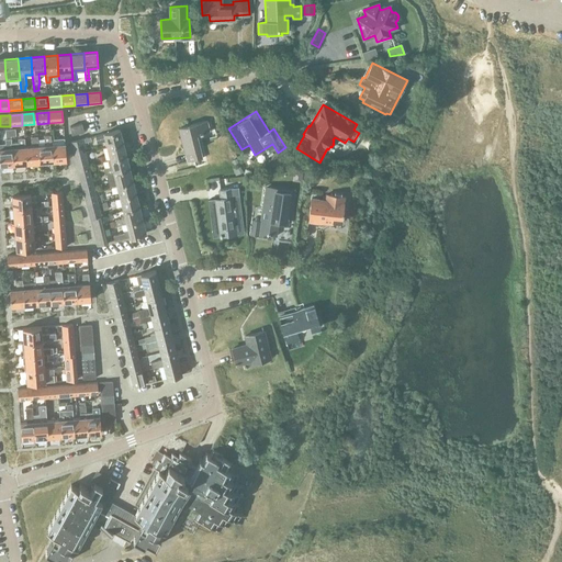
[(177,127),(186,163),(202,158),(200,149),(201,149),(197,134),(210,131),(206,120),(177,127)]
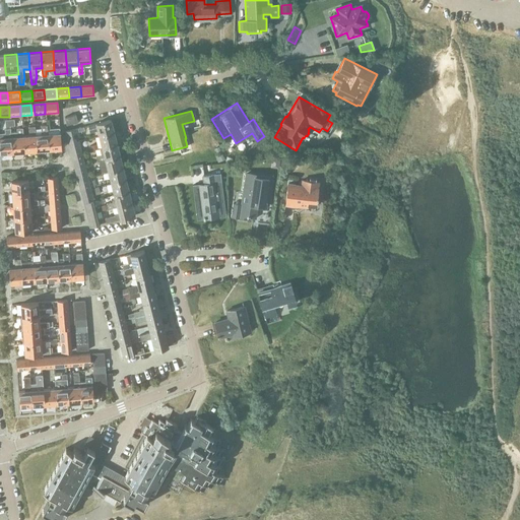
[(62,118),(64,125),(75,122),(73,115),(62,118)]
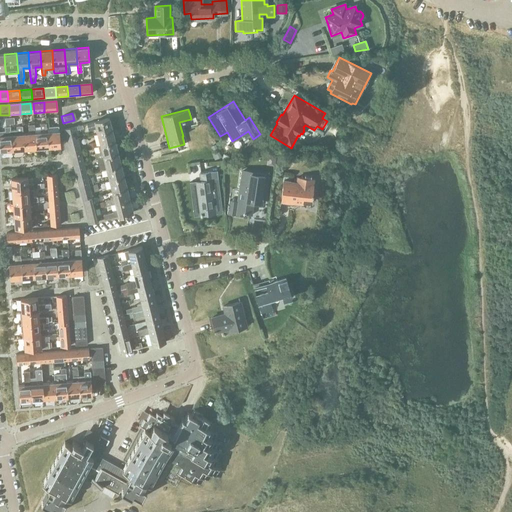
[(95,129),(97,134),(112,130),(109,118),(94,123),(88,124),(90,130),(95,129)]
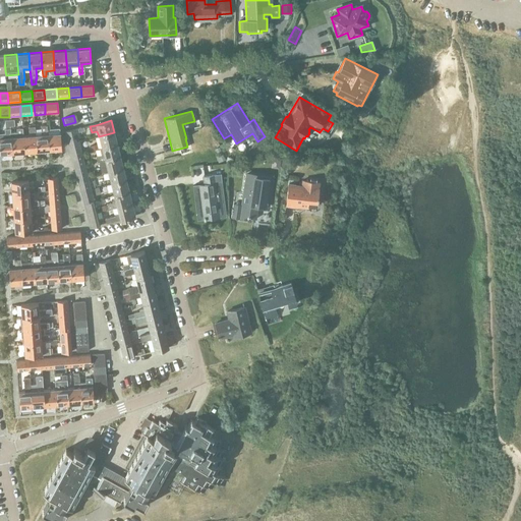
[(41,135),(35,136),(37,152),(49,151),(47,130),(46,125),(40,126),(41,135)]
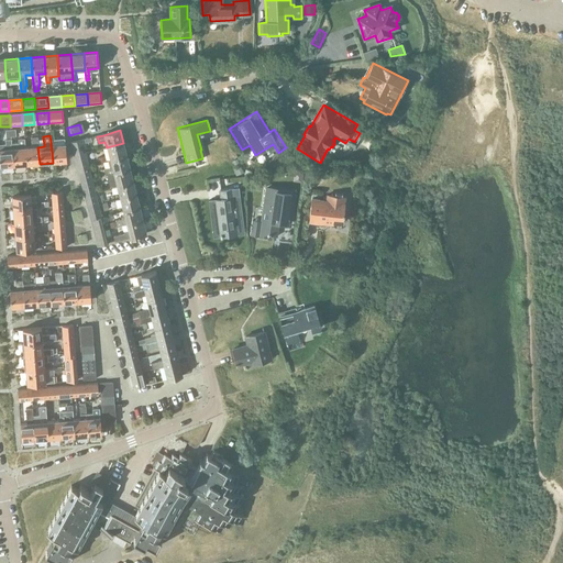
[(31,147),(24,148),(26,165),(40,164),(37,147),(36,136),(30,138),(31,147)]
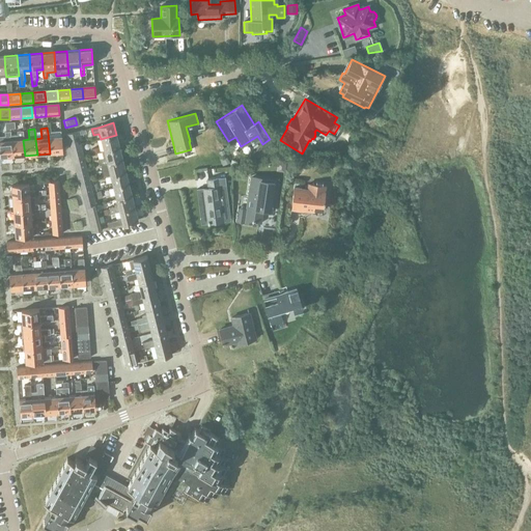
[(10,136),(10,141),(12,157),(25,156),(23,140),(23,131),(17,132),(17,135),(10,136)]
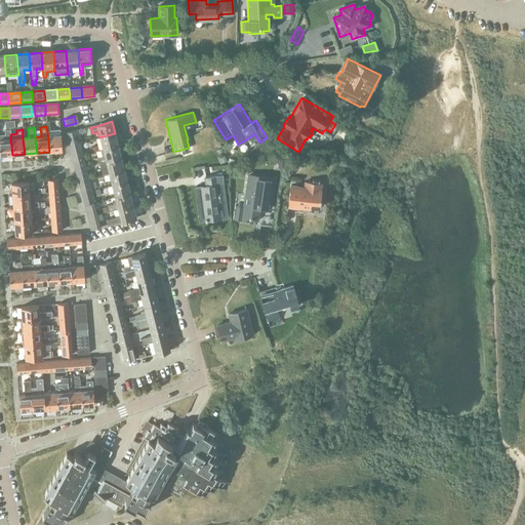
[(59,129),(47,131),(49,152),(62,150),(59,129)]
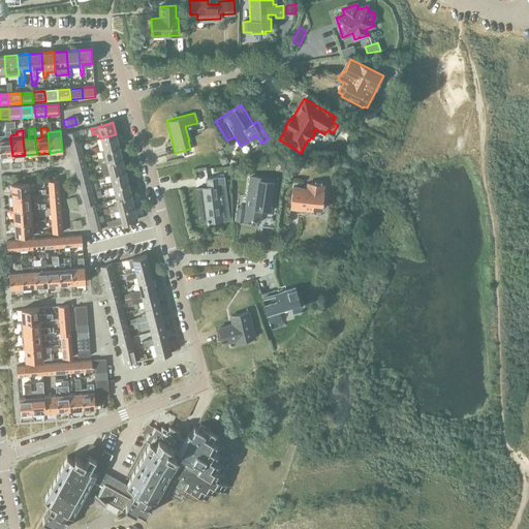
[(66,134),(69,147),(80,144),(75,131),(66,134)]
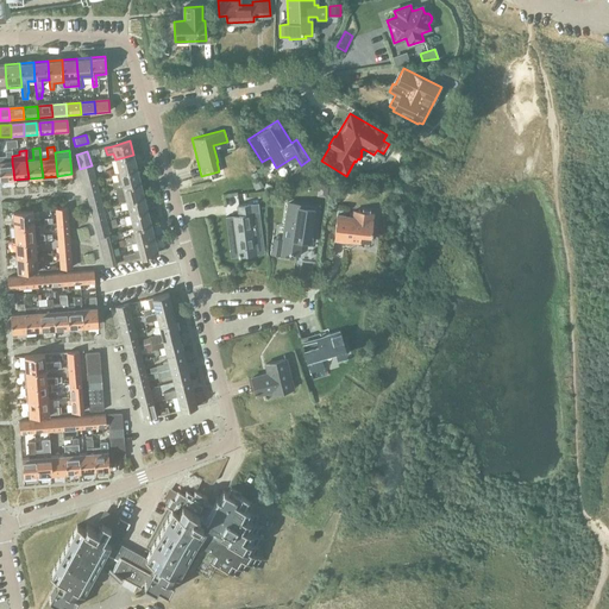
[(115,159),(119,174),(137,169),(133,155),(115,159)]
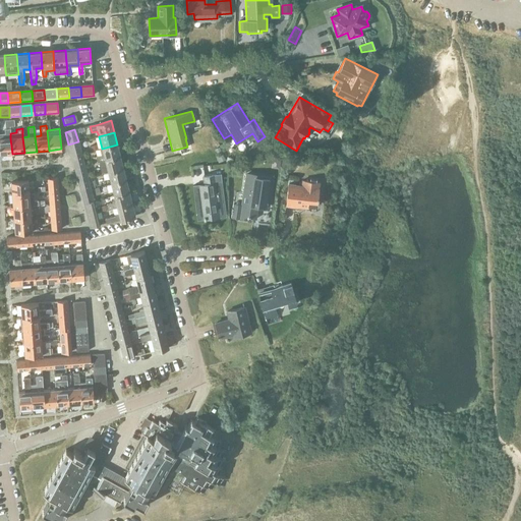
[(0,154),(12,154),(10,138),(0,138),(0,154)]
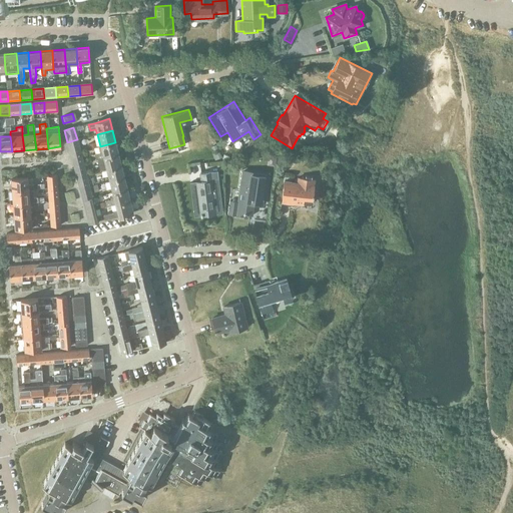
[(77,139),(67,142),(69,152),(79,149),(77,139)]
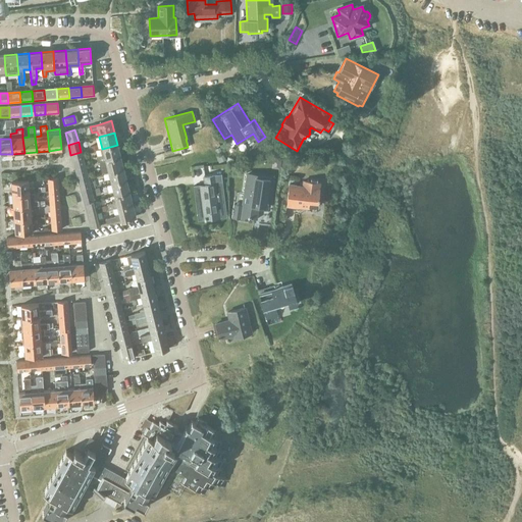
[(97,162),(99,162),(120,157),(117,145),(102,149),(100,149),(101,155),(96,156),(96,157),(97,162)]
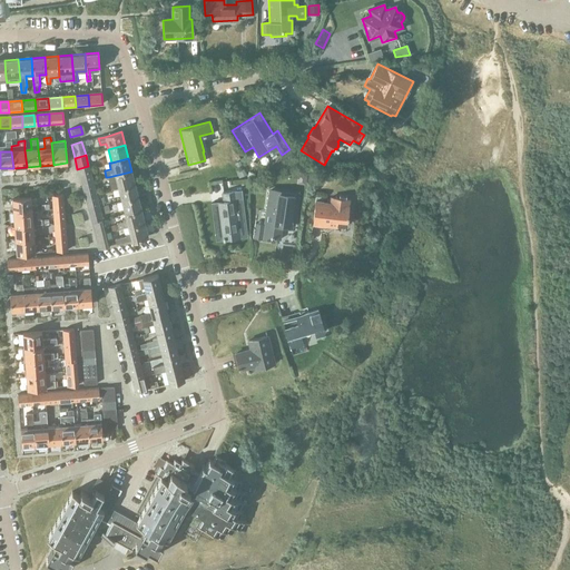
[(238,178),(245,175),(239,161),(235,164),(238,170),(236,172),(238,178)]
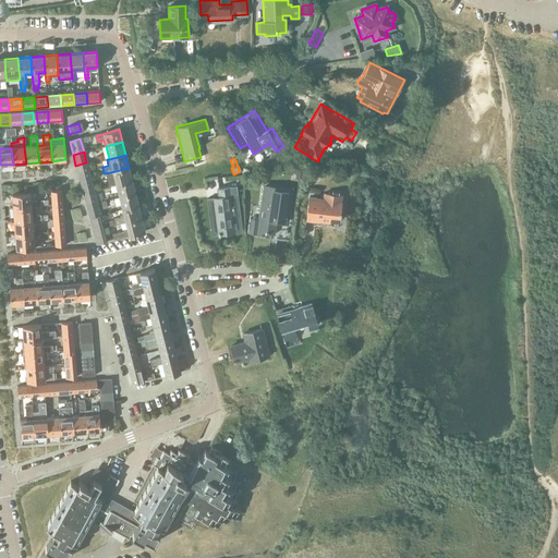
[(76,169),(80,180),(91,178),(87,167),(76,169)]
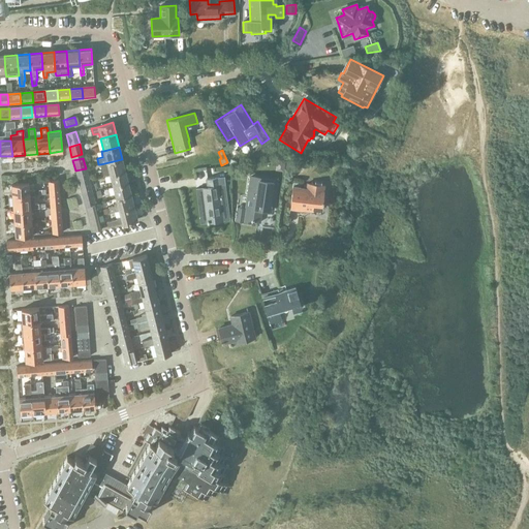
[(103,177),(110,175),(125,170),(122,159),(100,164),(103,177)]
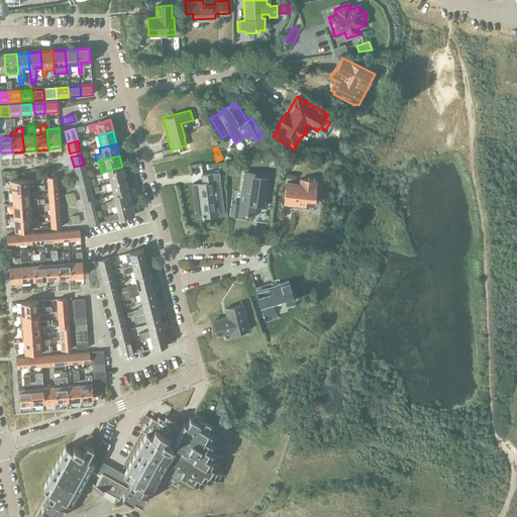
[(270,159),(269,167),(277,168),(279,160),(270,159)]
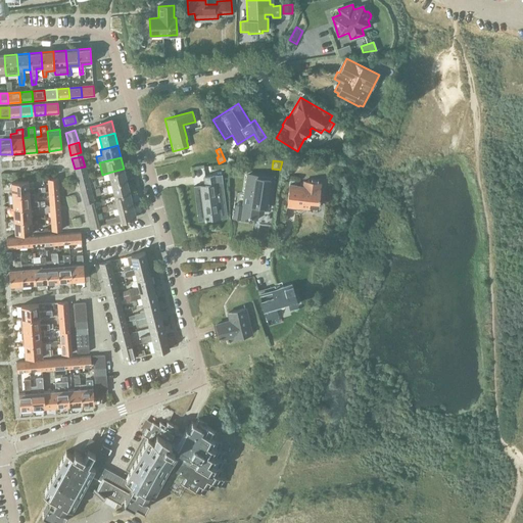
[(85,167),(75,169),(77,180),(87,177),(85,167)]
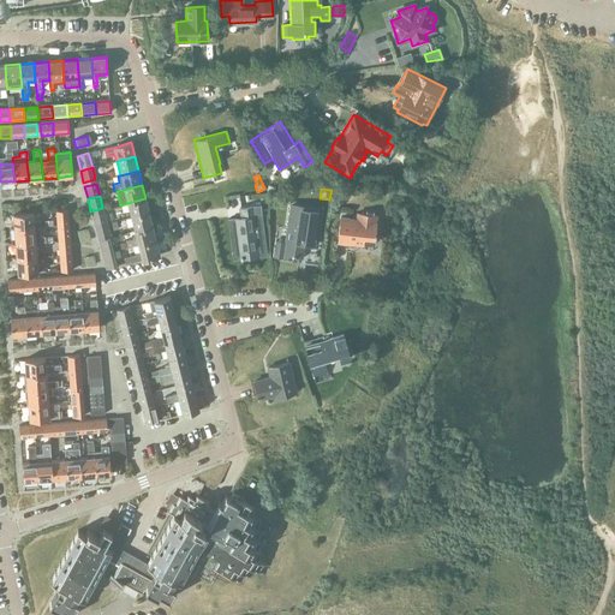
[(127,203),(130,218),(149,213),(145,198),(127,203)]
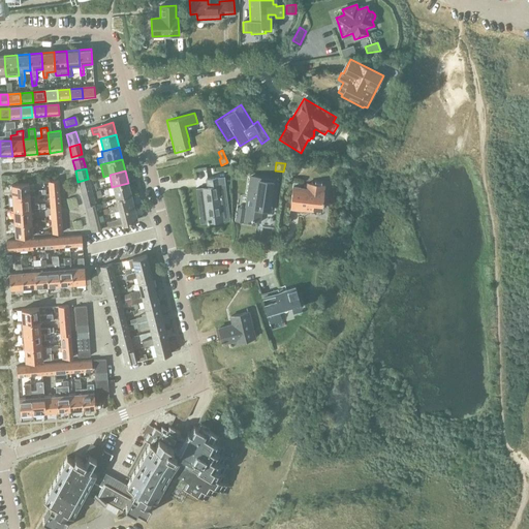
[(207,187),(196,189),(197,197),(204,196),(206,216),(221,215),(222,221),(229,220),(225,185),(224,177),(219,178),(206,180),(207,187)]
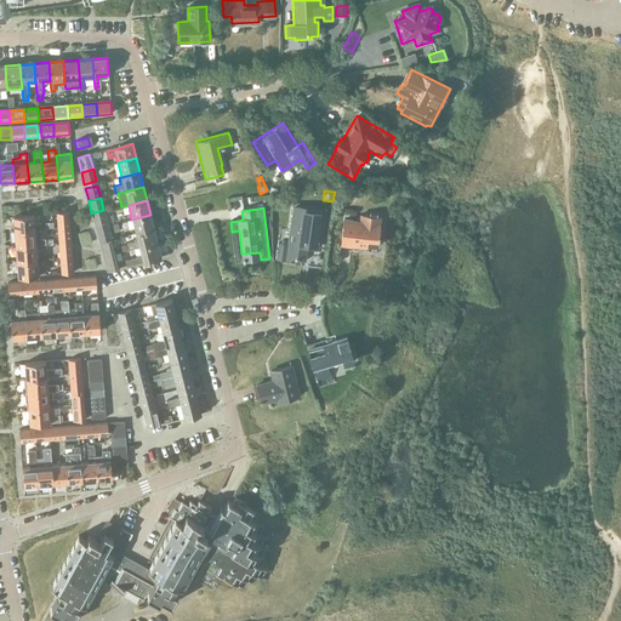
[(288,244),(285,257),(296,260),(306,261),(307,249),(315,250),(317,241),(320,218),(320,214),(303,211),(292,209),(288,241),(288,244)]
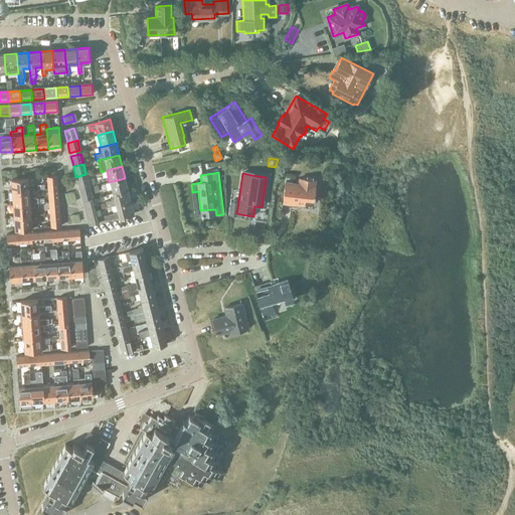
[(46,177),(47,190),(57,189),(56,176),(46,177)]
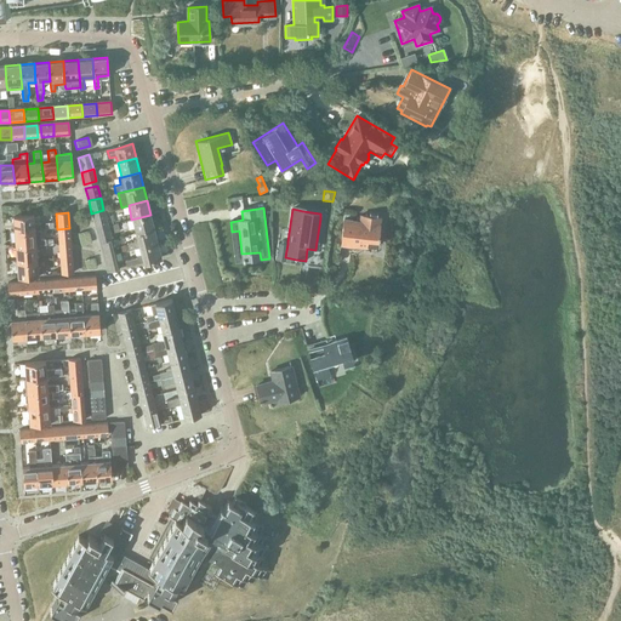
[(92,216),(96,228),(108,226),(104,214),(92,216)]
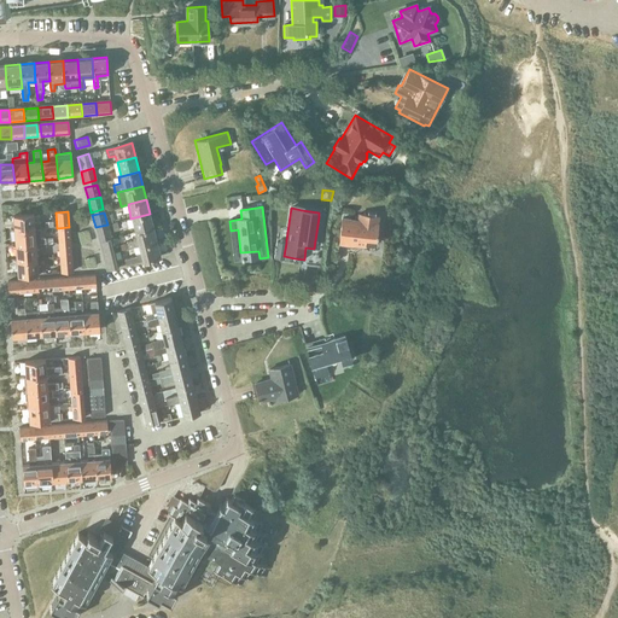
[(130,219),(134,232),(153,227),(150,214),(130,219)]
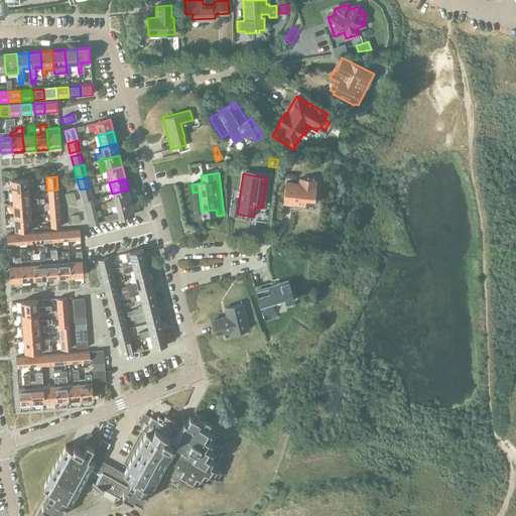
[(285,181),(284,192),(283,202),(296,203),(296,201),(313,203),(314,195),(316,180),(299,178),(299,182),(285,181)]
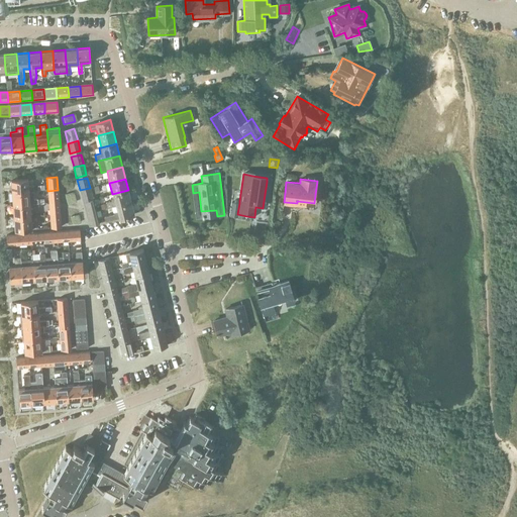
[(11,181),(12,194),(29,192),(28,191),(34,191),(34,186),(28,186),(28,180),(11,181)]
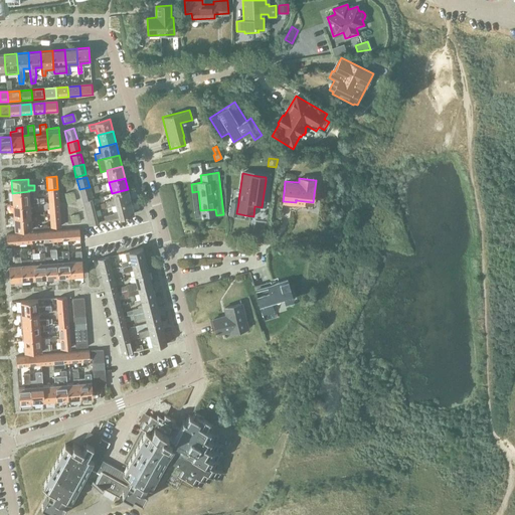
[(90,187),(79,189),(82,200),(92,197),(90,187)]
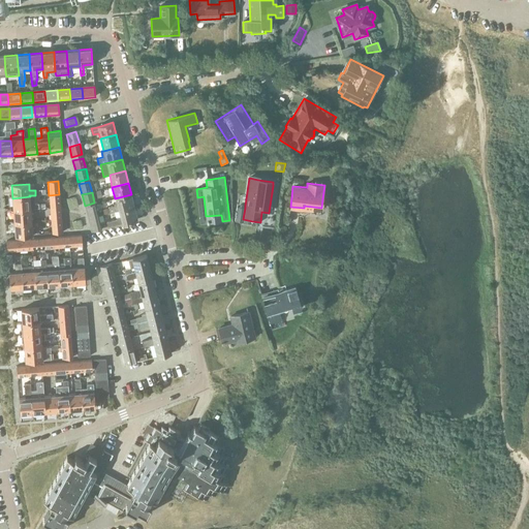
[(50,207),(50,209),(60,208),(60,206),(59,194),(49,195),(50,207)]
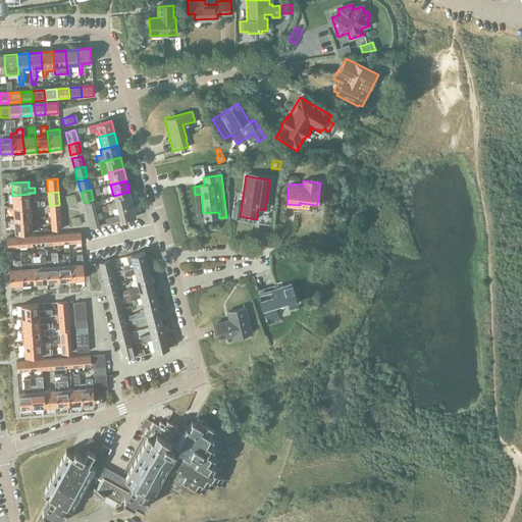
[(101,212),(116,208),(133,204),(131,198),(133,198),(132,195),(131,192),(129,193),(129,192),(113,196),(115,202),(106,204),(106,205),(100,207),(101,212)]
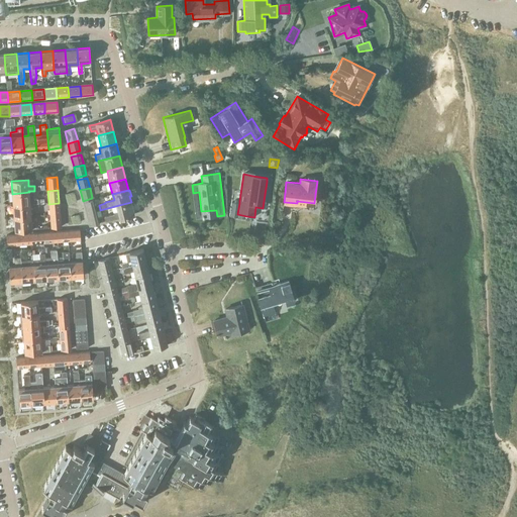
[(12,194),(13,206),(29,205),(32,205),(38,204),(37,200),(34,200),(34,192),(29,192),(12,194)]
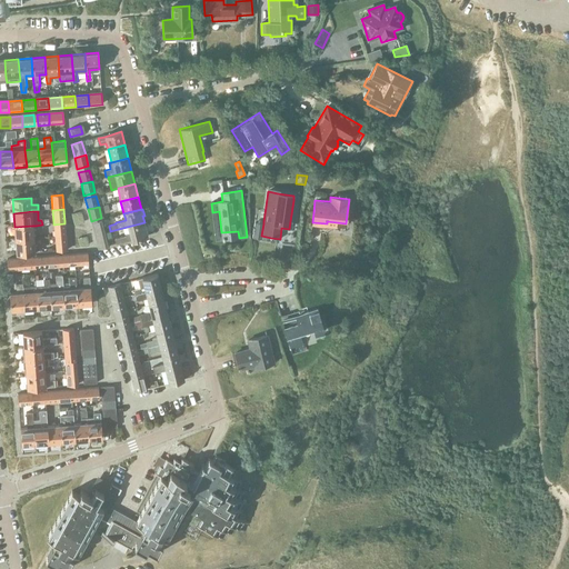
[(91,223),(95,235),(105,232),(102,221),(91,223)]
